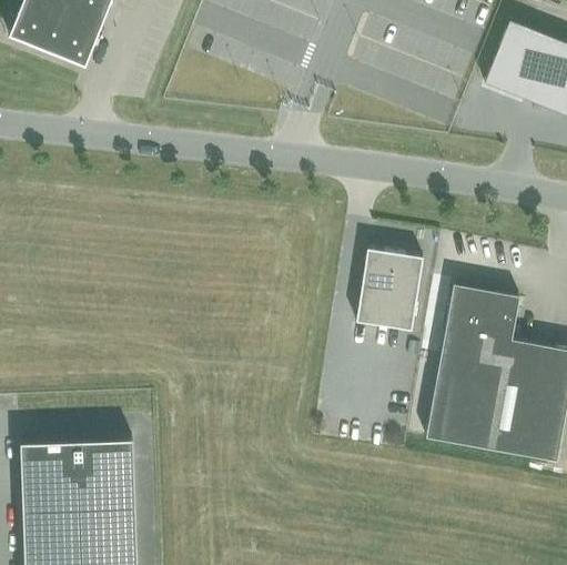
[(84,66),(110,0),(21,0),(8,34),(84,66)]
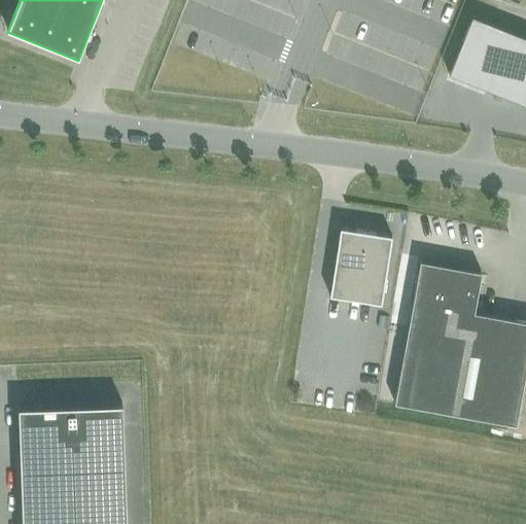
[(525,39),(471,18),(449,76),(525,107),(525,39)]
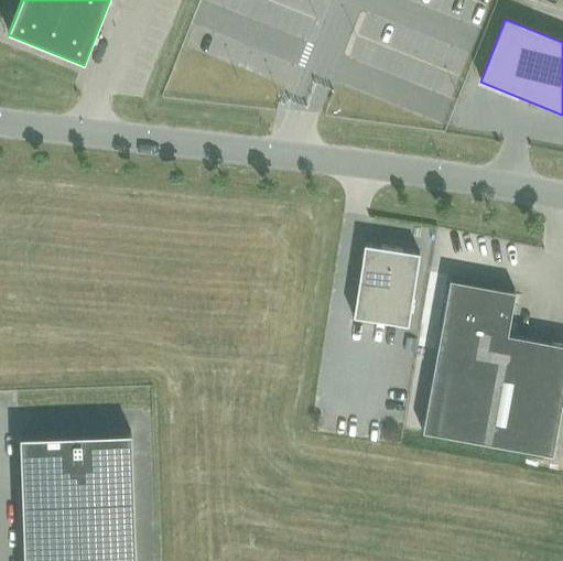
[(419,255),(364,246),(353,319),(408,327),(419,255)]
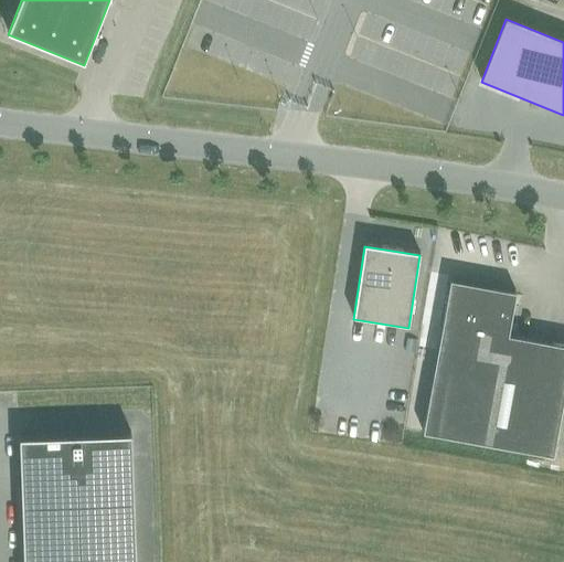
[(563,347),(509,337),(517,294),(450,282),(423,434),(553,458),(563,399),(563,347)]
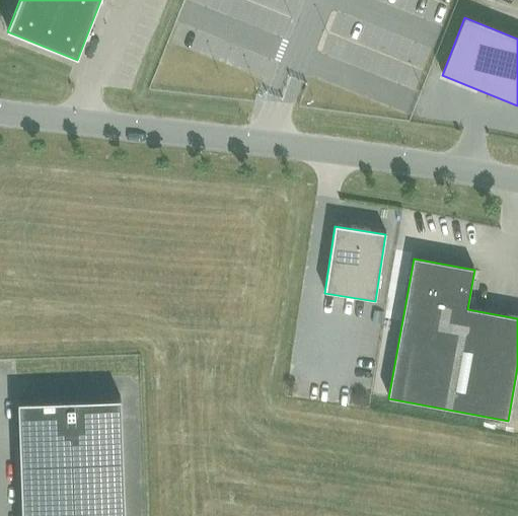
[(124,515),(121,400),(18,403),(21,515),(124,515)]
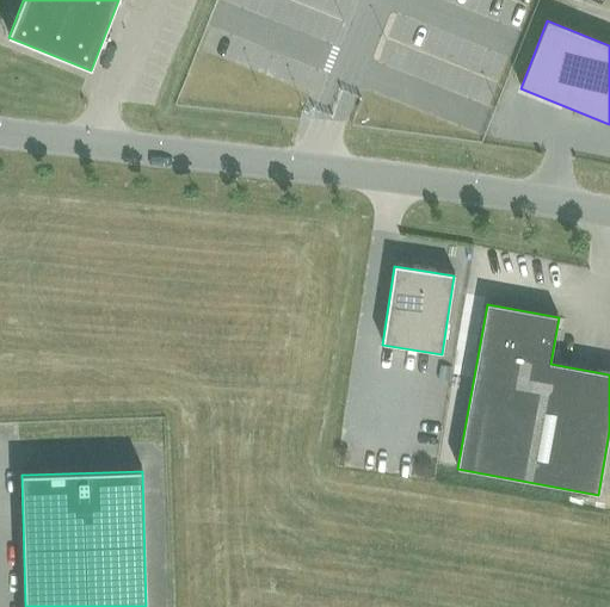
All buildings are outlined.
